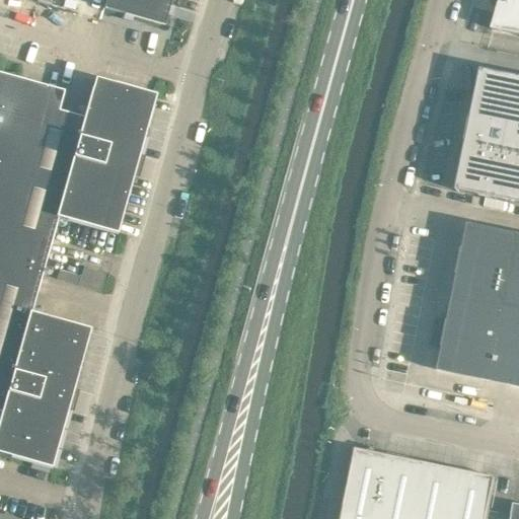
[(169,5),(151,0),(105,0),(103,8),(164,25),(169,5)]
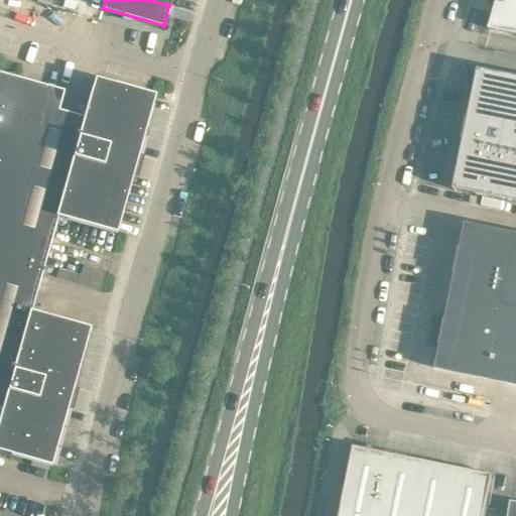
[(515,0),(495,0),(497,2),(489,29),(515,34),(515,0)]
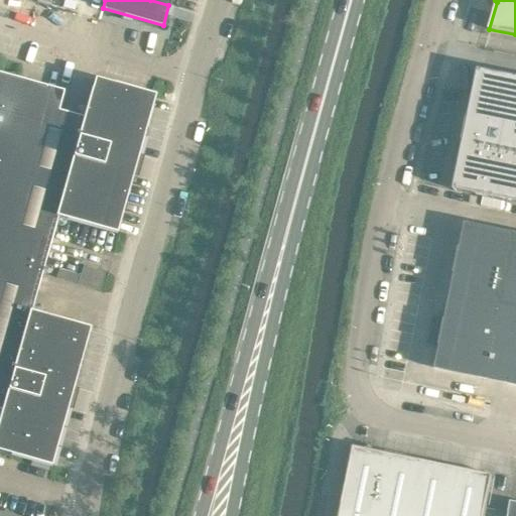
[(464,141),(454,189),(515,202),(515,76),(479,69),(469,117),(468,117),(463,141),(464,141)]
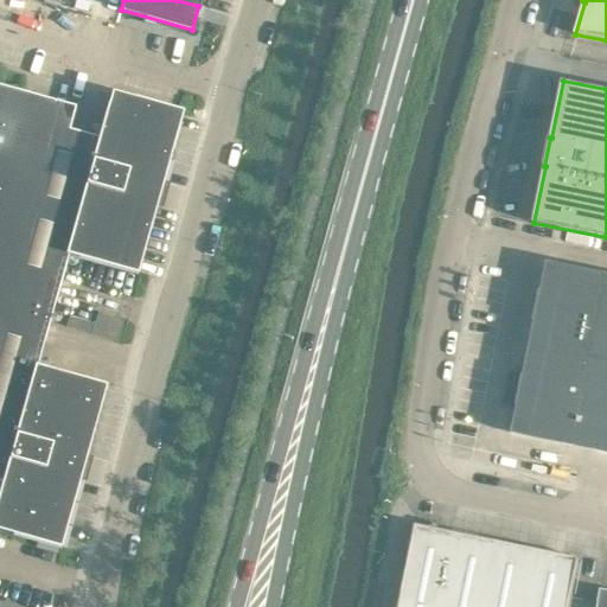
[(0,85),(0,481),(1,483),(0,487),(0,530),(59,548),(106,385),(37,366),(68,255),(136,274),(181,112),(112,93),(98,138),(69,129),(75,107),(0,85)]
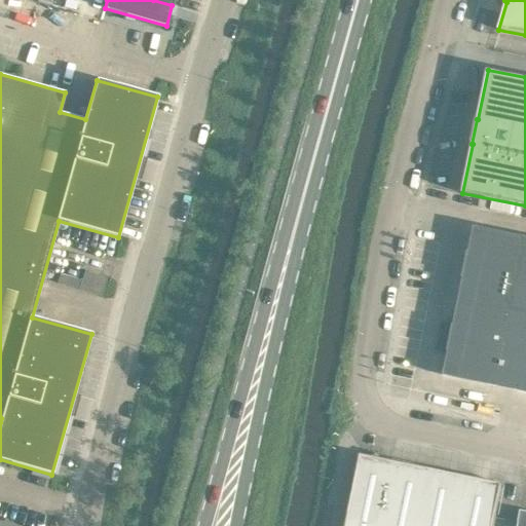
[(525,237),(475,227),(459,302),(525,314),(525,237)]
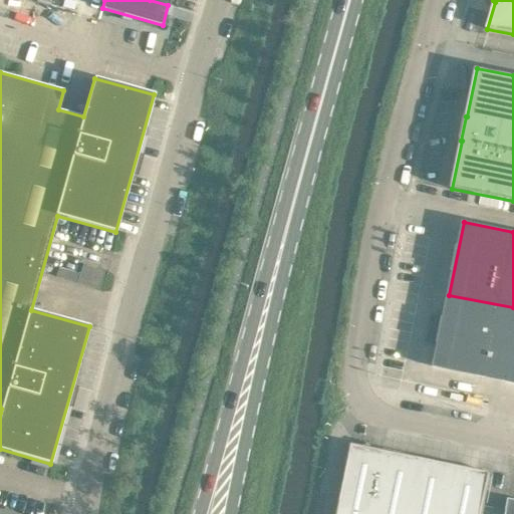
[(62,268),(60,277),(102,285),(105,267),(83,263),(82,272),(62,268)]
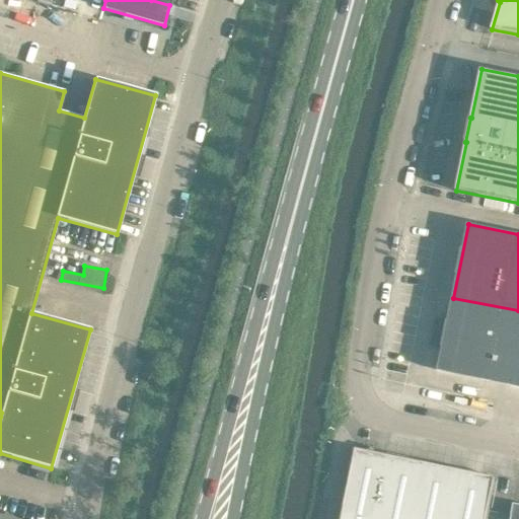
[(518,310),(453,298),(438,371),(518,387),(518,310)]
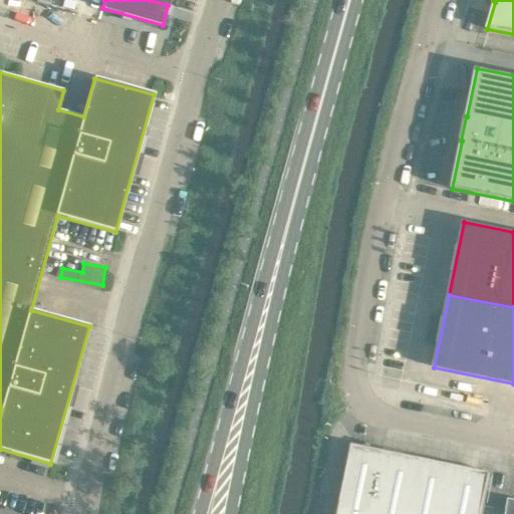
[(481,513),(486,495),(490,473),(372,448),(368,443),(345,459),(350,467),(349,473),(347,472),(346,474),(348,475),(343,503),(340,503),(337,513),(481,513)]
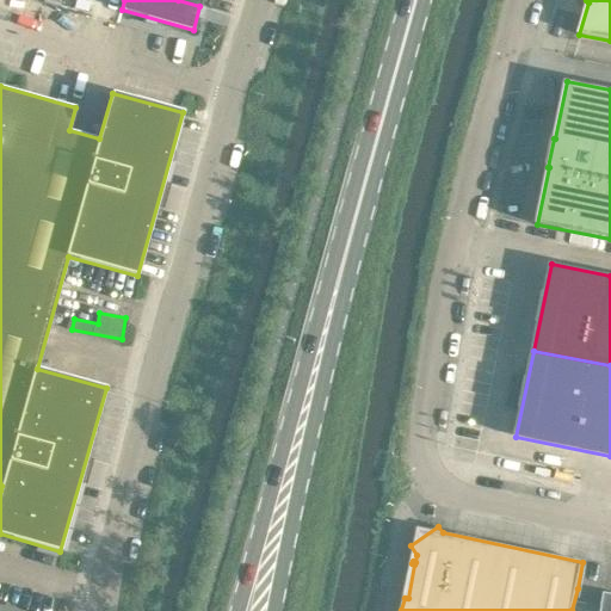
[(610,610),(610,594),(605,593),(603,605),(600,610),(610,610)]
